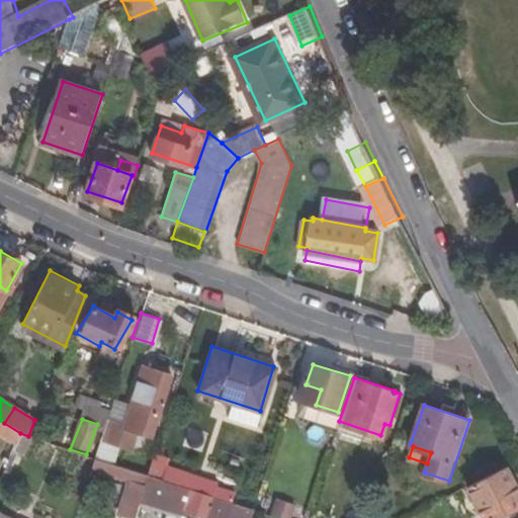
[(143,490),(147,475),(142,472),(92,456),(89,466),(131,481),(122,507),(136,511),(143,490)]
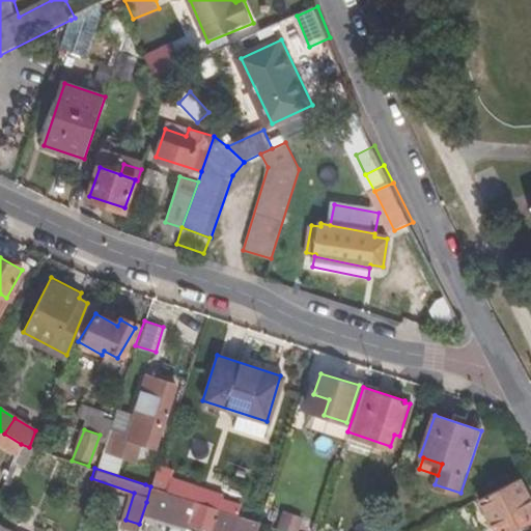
[(508,530),(530,519),(530,499),(519,475),(479,497),(496,530),(508,530)]
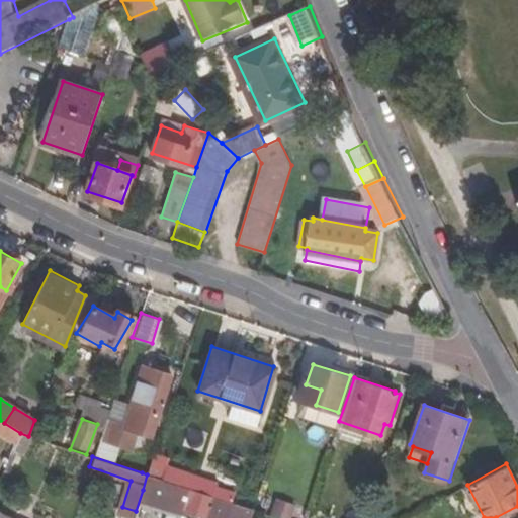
[(172,495),(175,484),(147,475),(143,490),(150,492),(152,488),(172,495)]
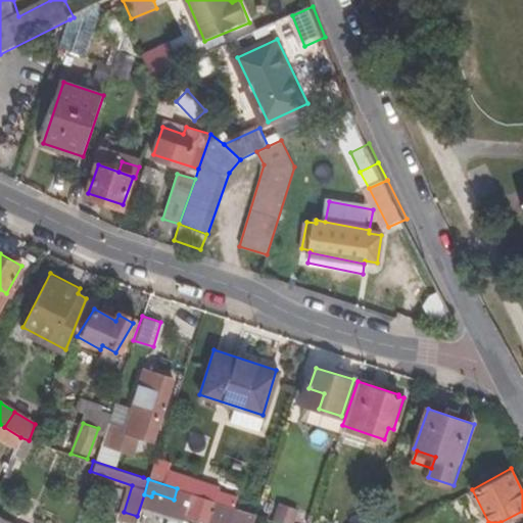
[(212,522),(225,522),(232,506),(183,490),(176,511),(206,521),(212,522)]
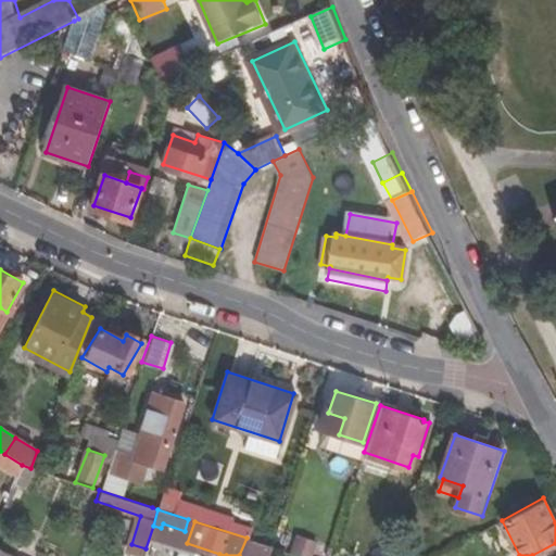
[(292,555),(299,555),(316,555),(319,540),(295,535),(292,555)]
